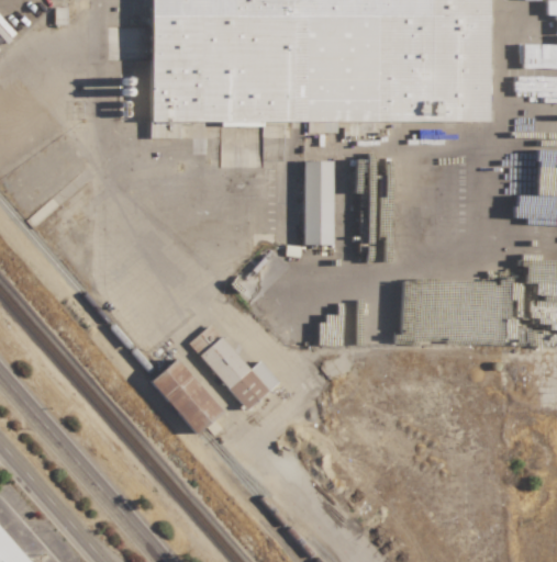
[(490,122),(489,0),(152,0),(153,138),(178,137),(178,133),(171,133),(171,122),(222,122),(222,126),(265,126),(265,122),(323,122),(323,133),(340,133),(340,122),(490,122)]
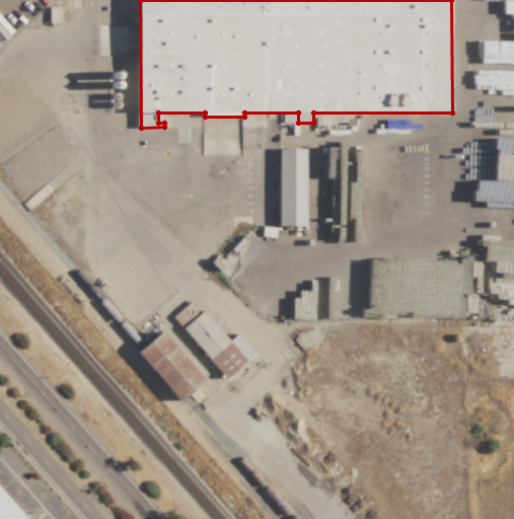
[(140,56),(126,56),(126,107),(140,107),(140,56)]
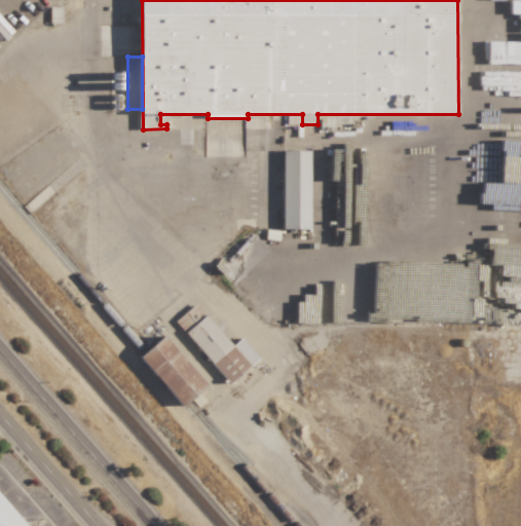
[(285,229),(312,229),(313,151),(286,151),(285,229)]
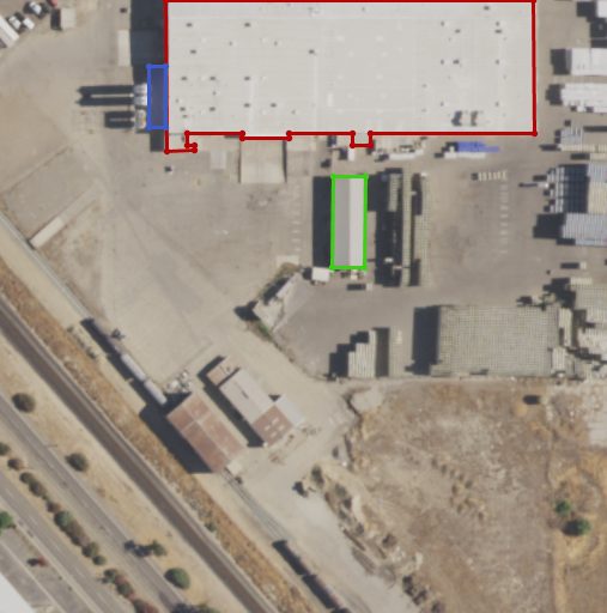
[(286,393),(274,402),(231,353),(207,375),(272,448),(307,417),(286,393)]
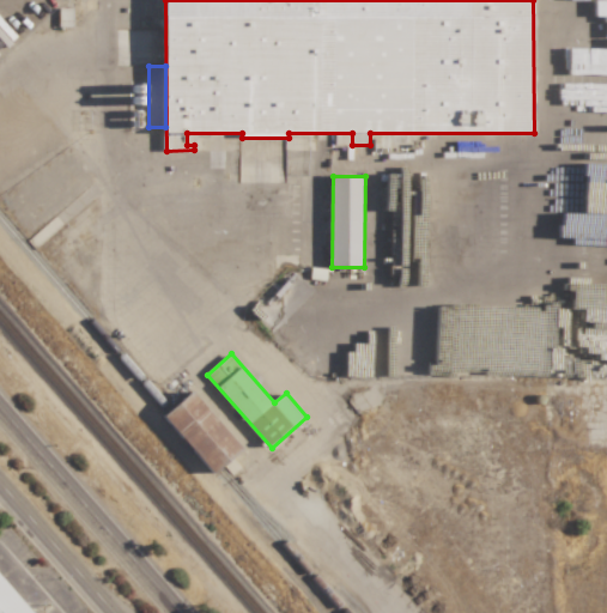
[(165,414),(214,474),(243,449),(195,390),(165,414)]
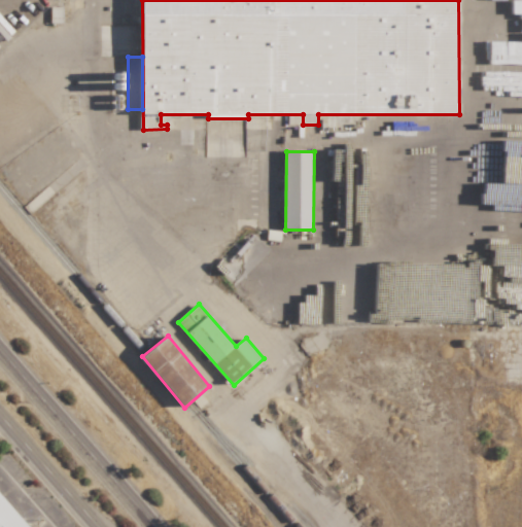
[(31,526),(0,490),(0,526),(31,526)]
